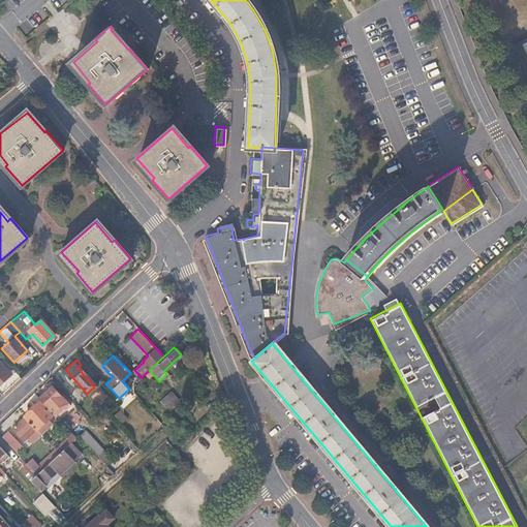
[(4,368),(0,363),(0,384),(9,377),(5,372),(6,370),(4,367),(4,368)]
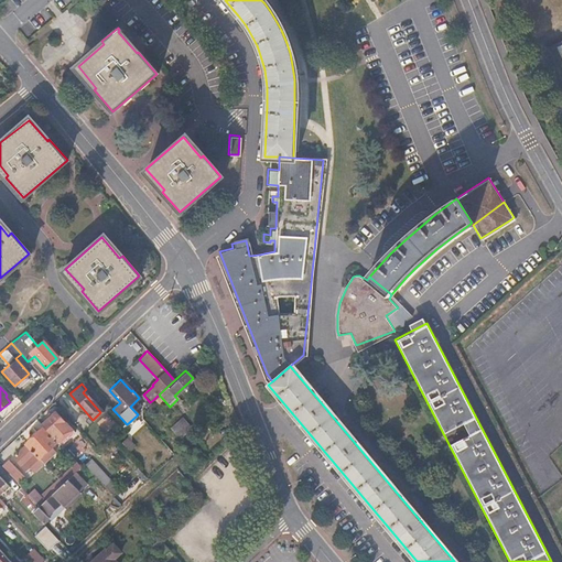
[(54,412),(41,425),(55,441),(65,431),(60,424),(64,422),(54,412)]
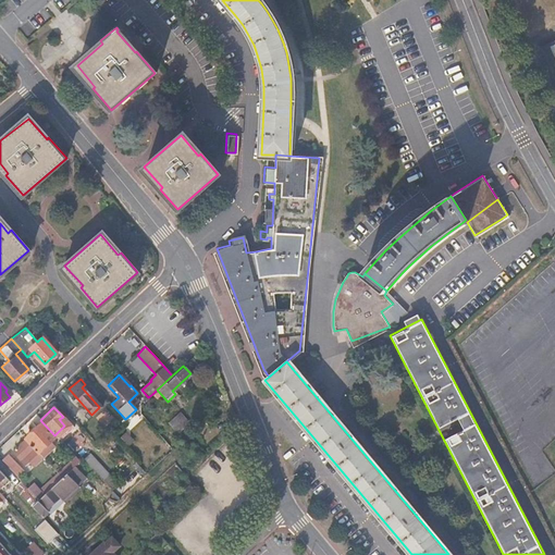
[(187,421),(177,410),(167,420),(176,431),(187,421)]
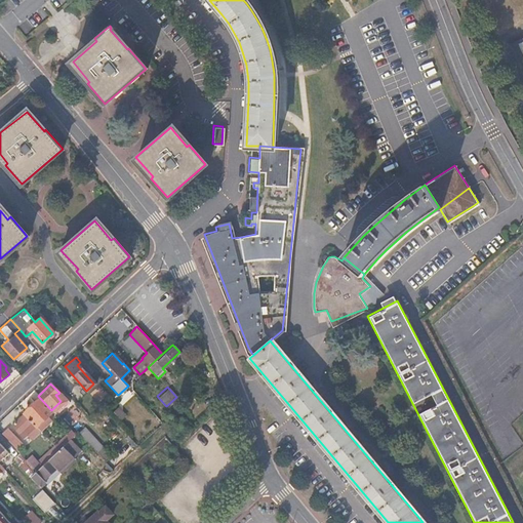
[(59,393),(55,395),(61,401),(65,398),(59,393)]
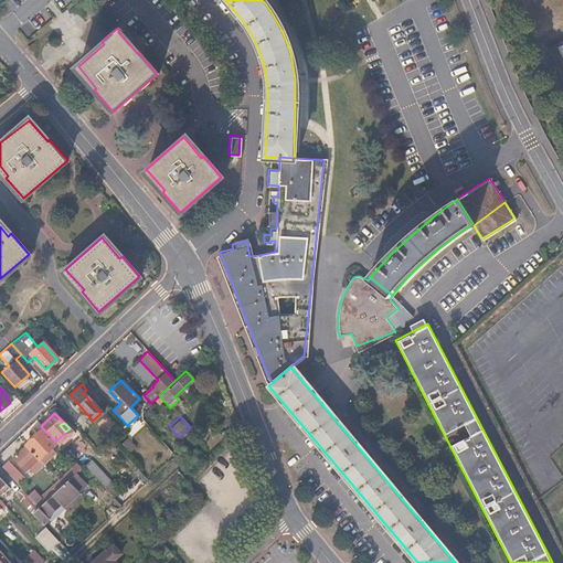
[(23,445),(24,446),(42,465),(54,455),(49,449),(54,444),(41,429),(23,445)]
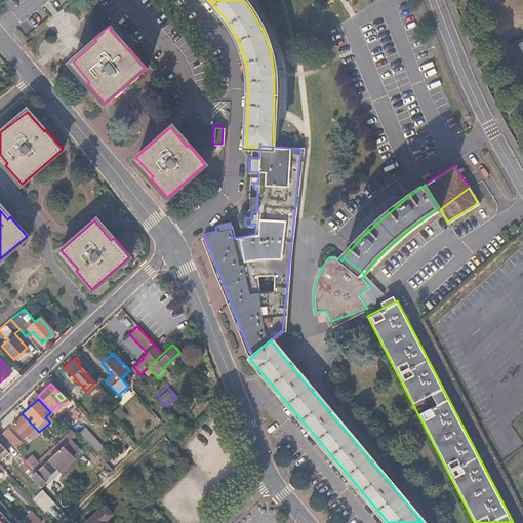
[(23,414),(9,426),(27,444),(39,432),(23,414)]
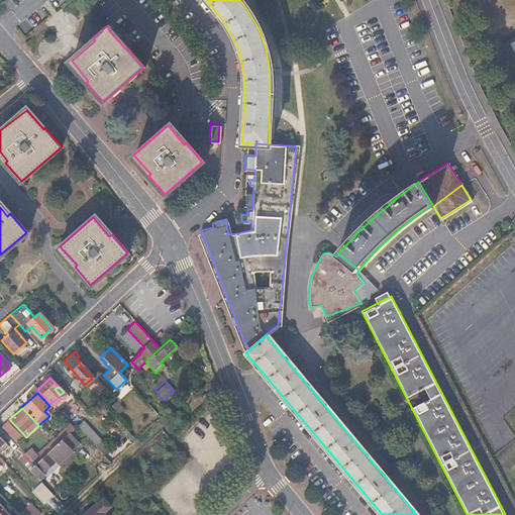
[(7,422),(0,427),(18,447),(25,441),(21,436),(20,437),(7,422)]
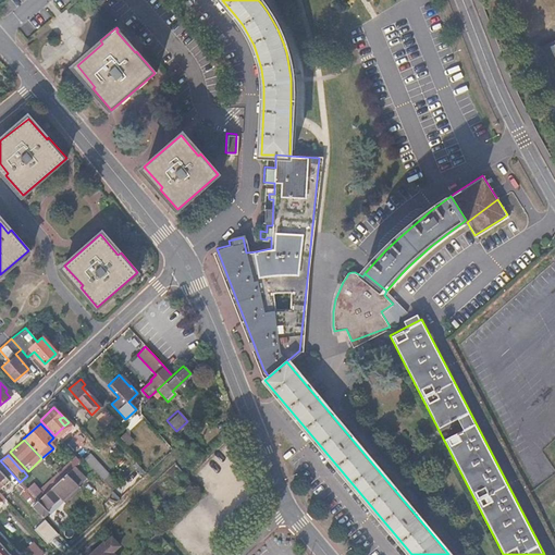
[(0,481),(3,484),(9,480),(0,470),(0,481)]
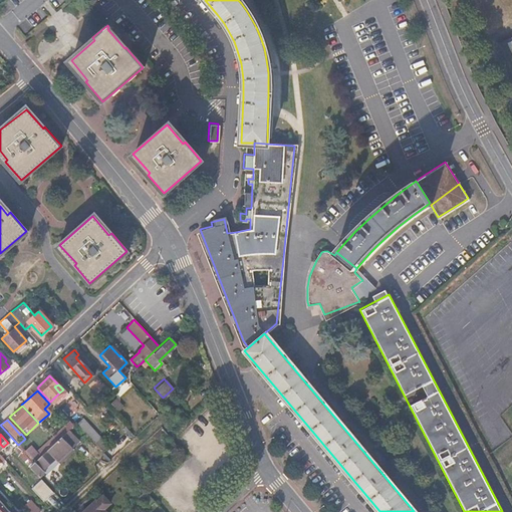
[(55,442),(38,457),(34,461),(28,466),(38,476),(44,471),(45,472),(59,459),(59,458),(71,447),(61,437),(55,442)]
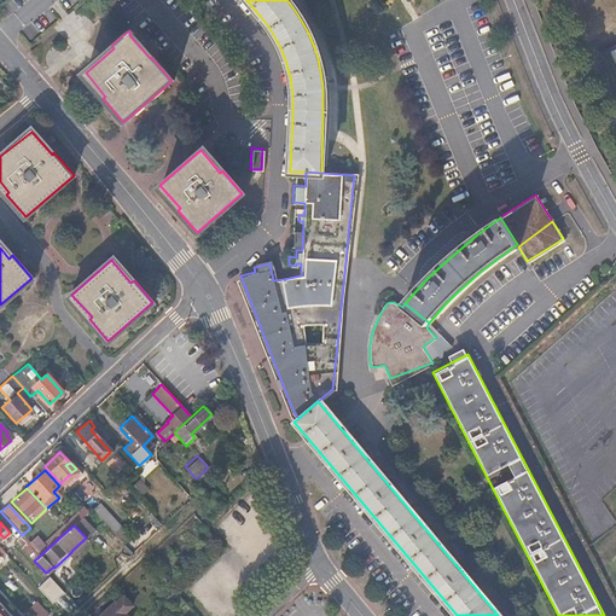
[(67,532),(62,526),(41,544),(46,550),(67,532)]
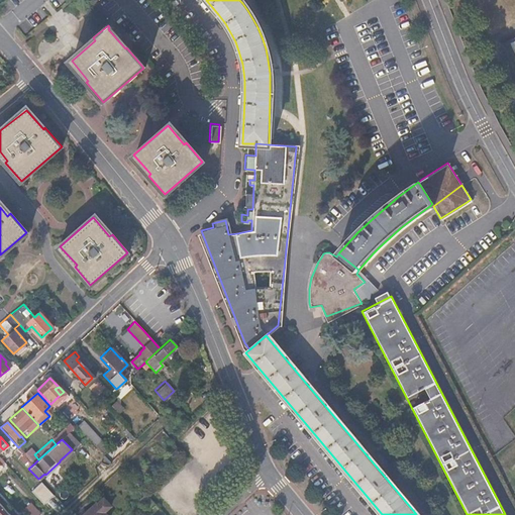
[(99,439),(93,445),(102,454),(108,449),(99,439)]
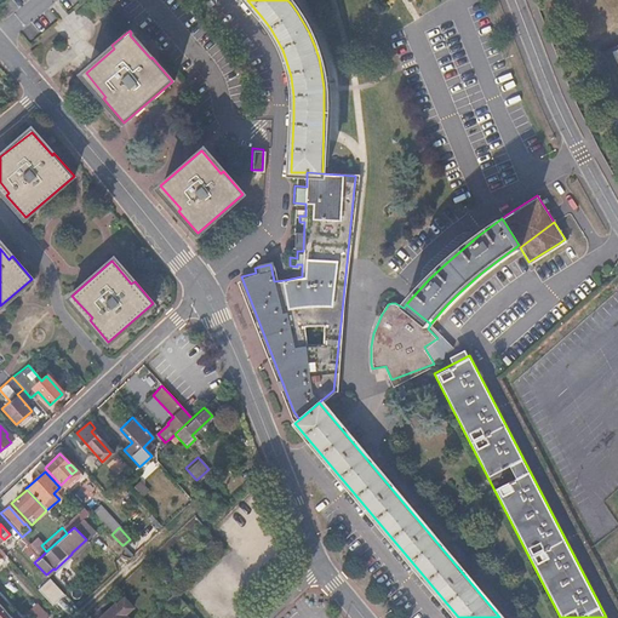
[(22,537),(16,543),(34,562),(41,556),(28,543),(22,537)]
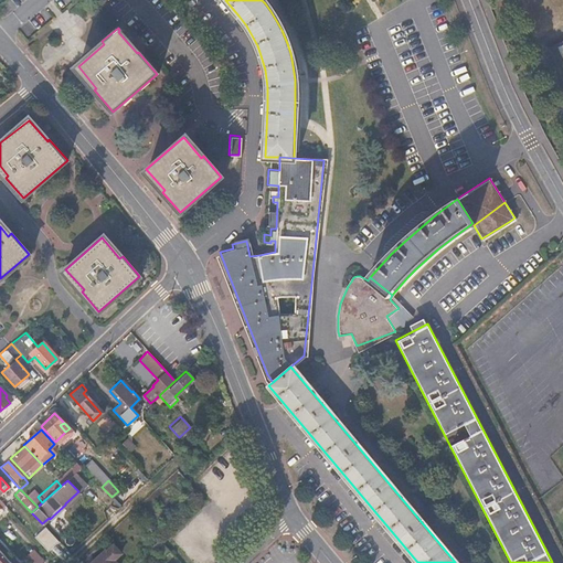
[(31,490),(25,495),(38,507),(42,502),(38,497),(31,490)]
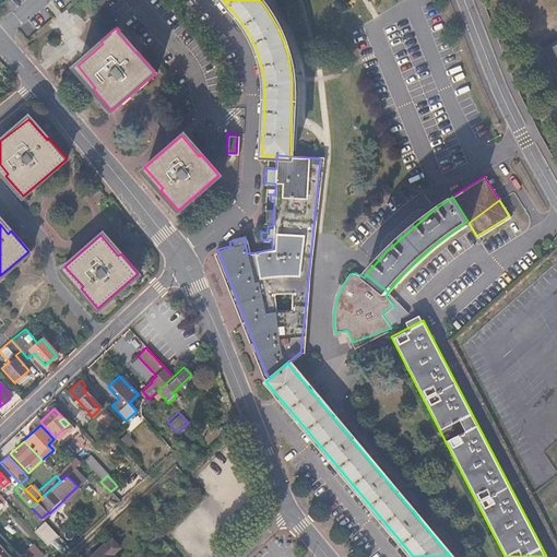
[(80,489),(78,486),(64,498),(64,499),(67,501),(80,489)]
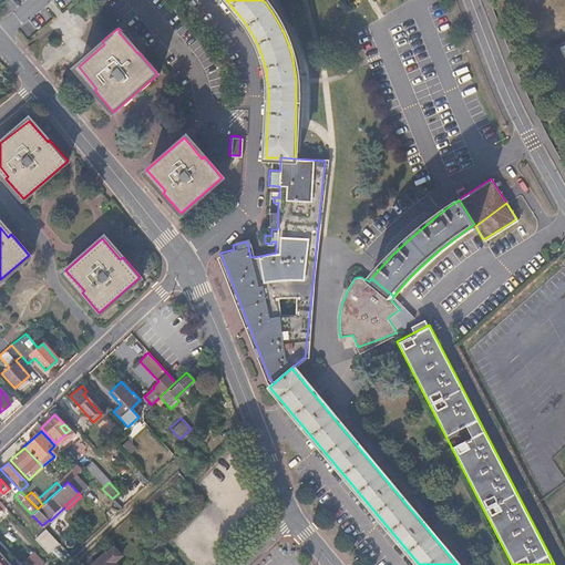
[(68,509),(65,506),(50,521),(51,523),(68,509)]
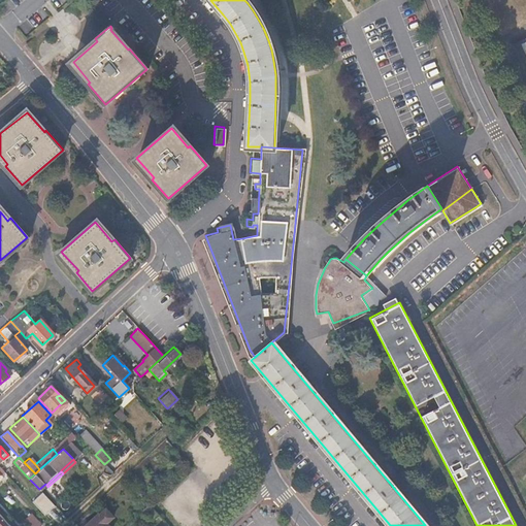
[(148,502),(141,508),(151,519),(158,513),(148,502)]
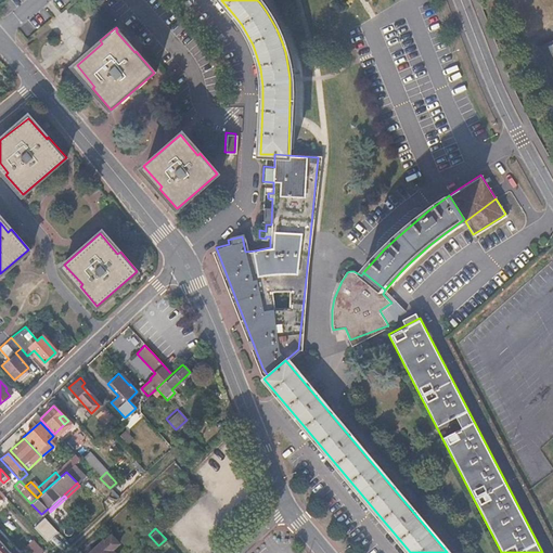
[(117,552),(124,548),(110,532),(86,552),(117,552)]
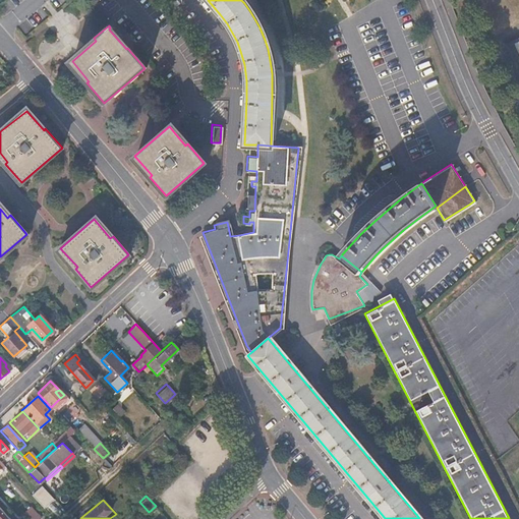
[(30,505),(20,513),(25,518),(36,518),(40,516),(30,505)]
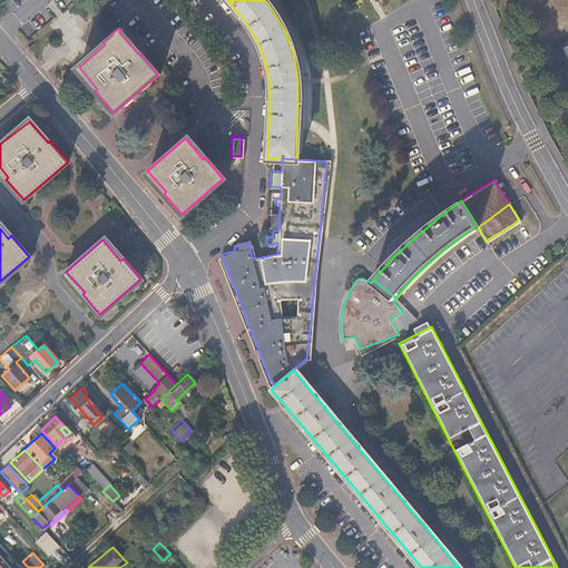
[(0,567),(10,567),(11,567),(0,556),(0,567)]
